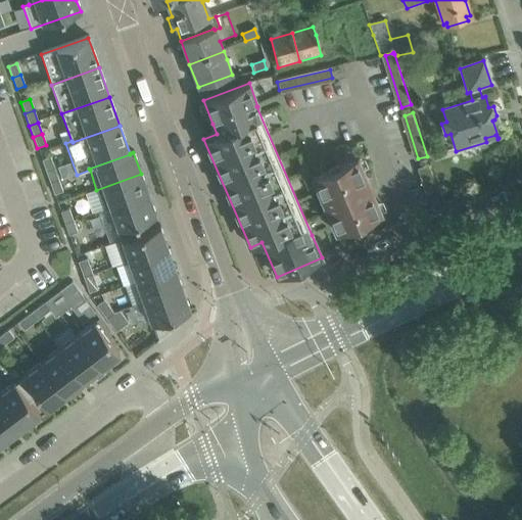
[(54,170),(50,158),(42,161),(46,173),(54,170)]
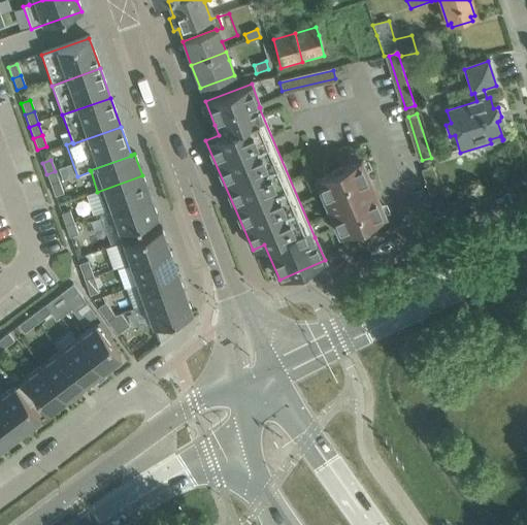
[(361,160),(315,179),(339,236),(385,217),(361,160)]
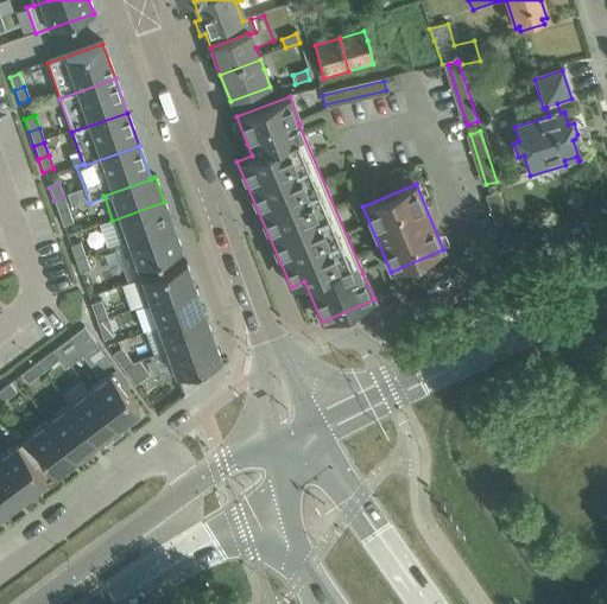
[(68,210),(63,197),(54,201),(58,214),(68,210)]
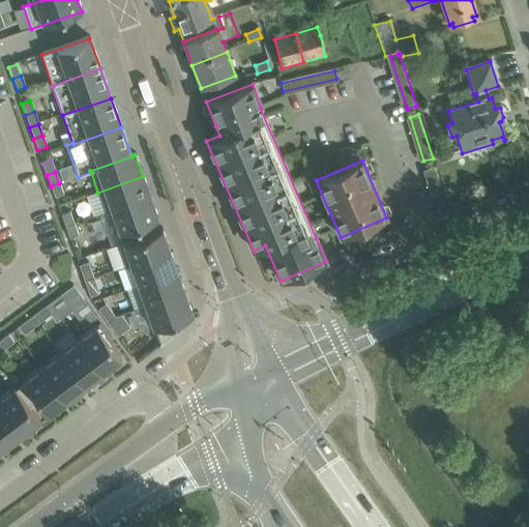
[(150,198),(143,176),(97,193),(106,214),(112,212),(111,211),(150,198)]
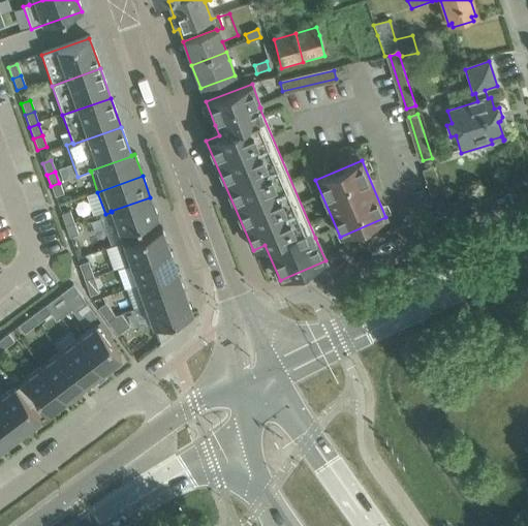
[(63,194),(59,183),(51,186),(55,197),(63,194)]
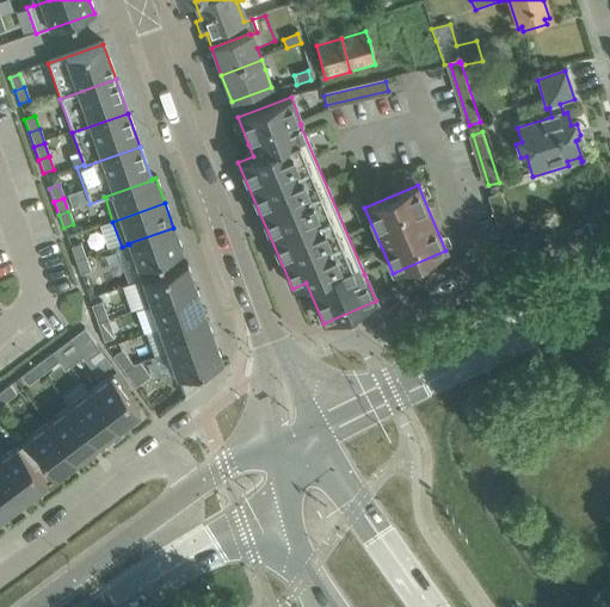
[(178,254),(183,253),(173,228),(128,243),(129,245),(137,268),(141,267),(146,279),(182,266),(178,254)]
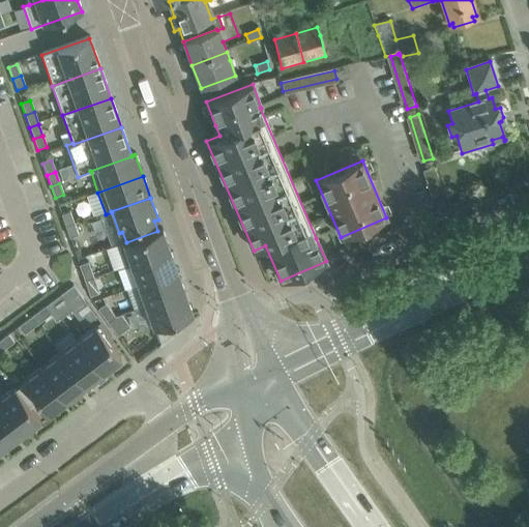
[(65,228),(74,225),(69,213),(61,216),(65,228)]
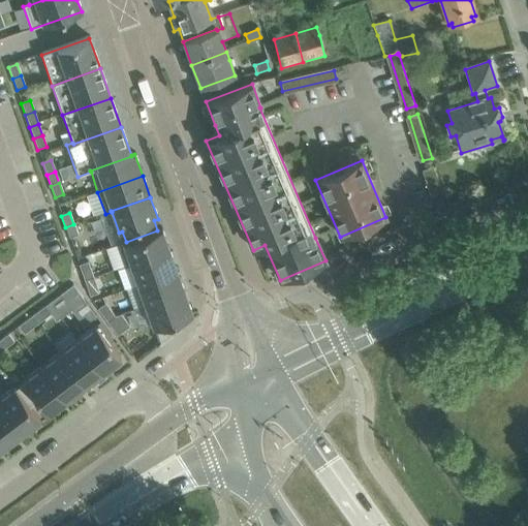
[(73,224),(65,227),(69,239),(78,236),(73,224)]
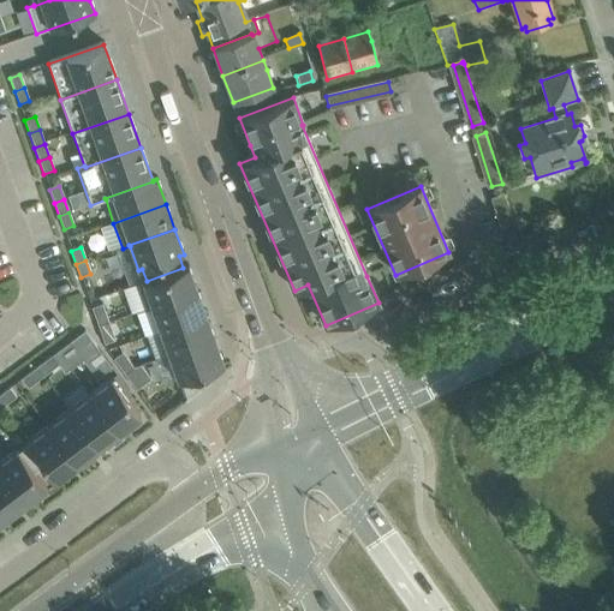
[(188,267),(183,268),(147,281),(136,285),(145,311),(151,309),(151,307),(197,292),(188,267)]
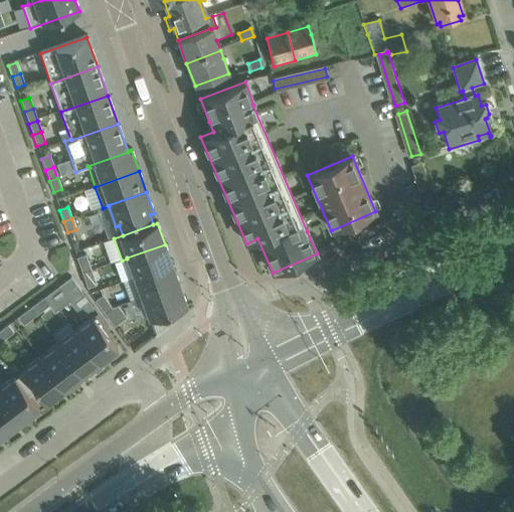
[(127,258),(127,259),(134,279),(172,265),(165,244),(127,258)]
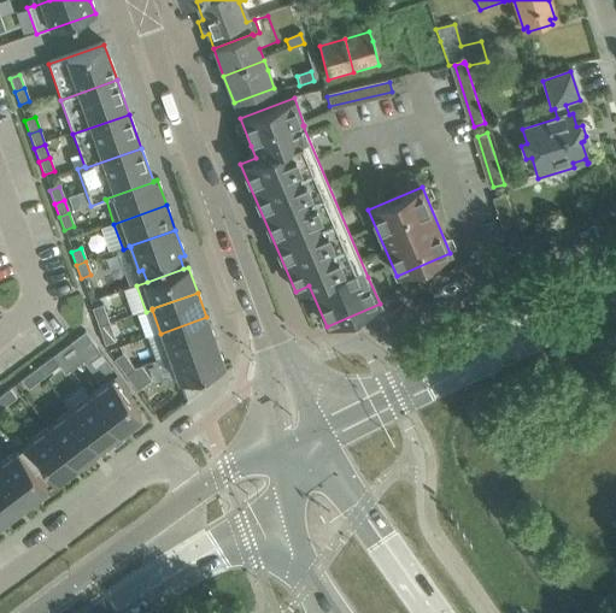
[(109,324),(103,306),(92,310),(98,328),(109,324)]
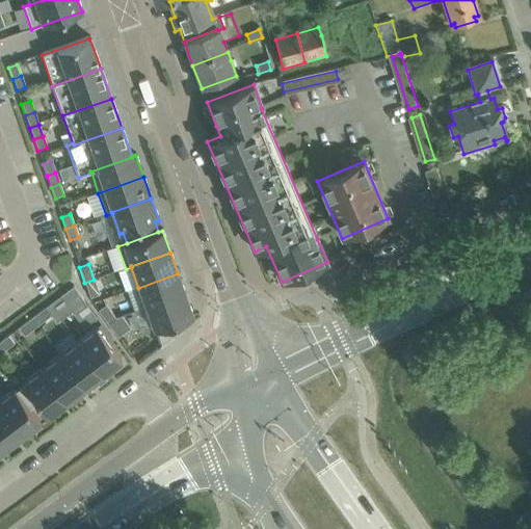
[(138,288),(145,309),(185,295),(178,273),(138,288)]
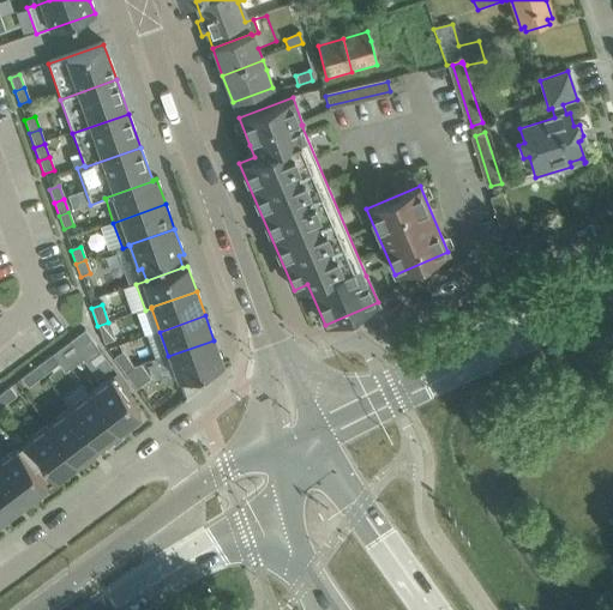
[(104,345),(115,340),(108,322),(97,326),(104,345)]
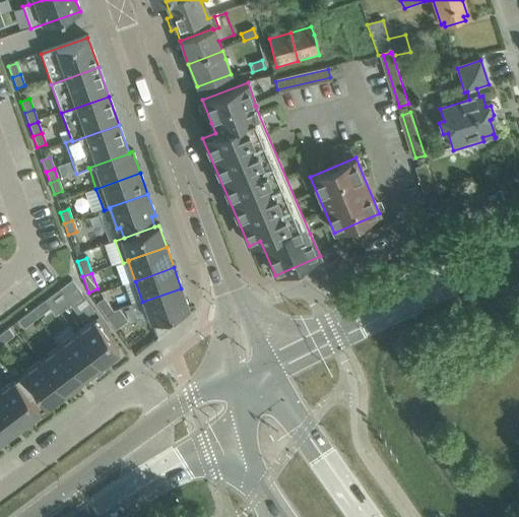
[(58,292),(64,299),(77,288),(71,281),(58,292)]
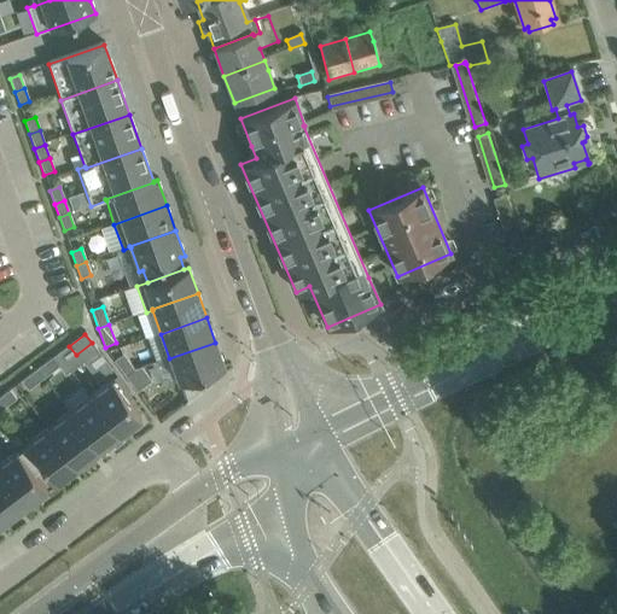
[(215,343),(169,358),(179,385),(181,384),(187,401),(185,402),(186,404),(211,385),(210,384),(208,385),(204,375),(225,368),(215,343)]
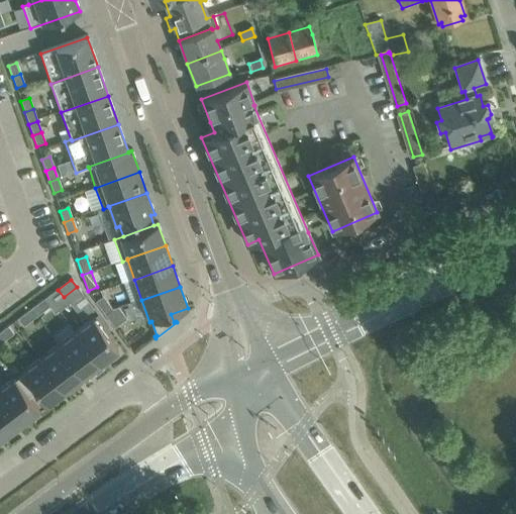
[(112,310),(103,297),(95,303),(105,316),(112,310)]
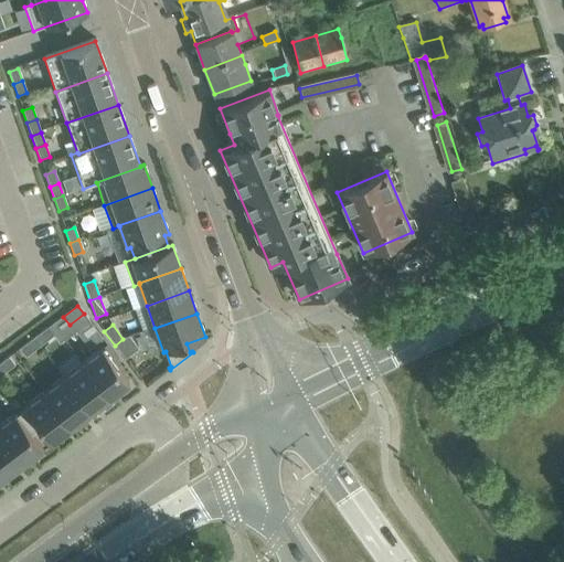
[(33,339),(40,347),(53,337),(48,329),(33,339)]
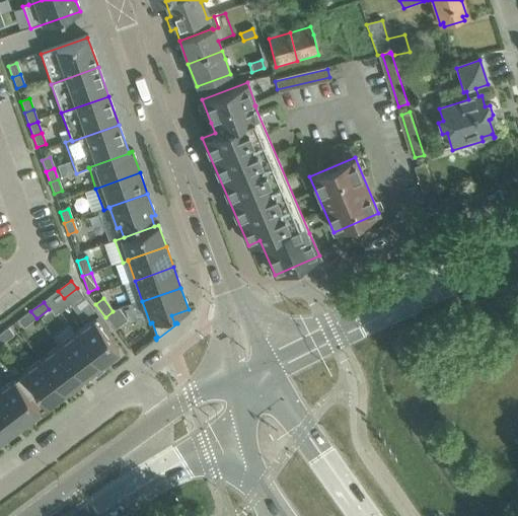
[(23,328),(37,318),(30,311),(17,321),(23,328)]
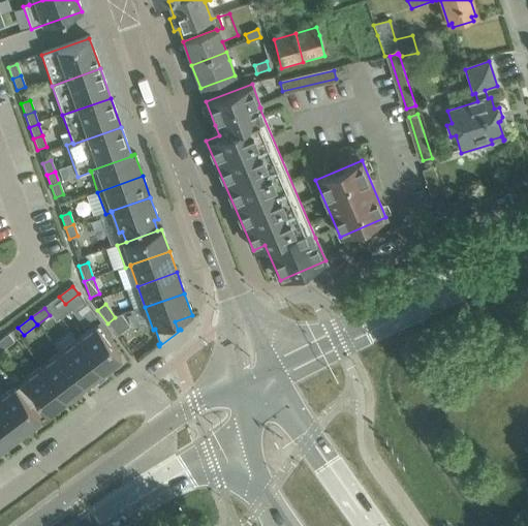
[(117,337),(125,331),(115,317),(107,323),(117,337)]
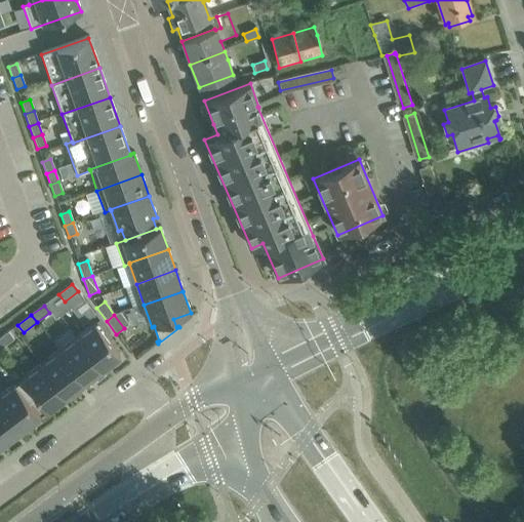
[(120,357),(94,325),(77,338),(102,371),(120,357)]
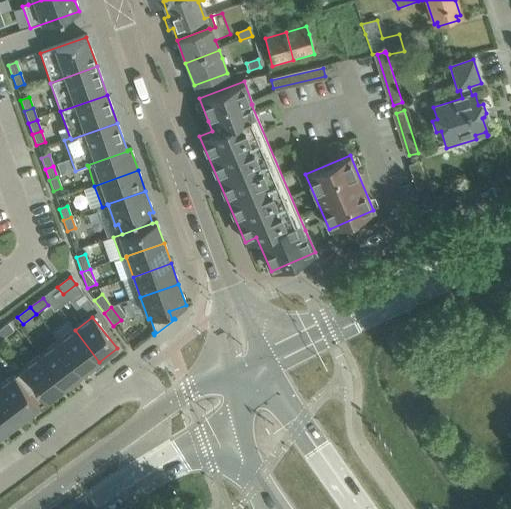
[(0,341),(13,332),(8,324),(0,329),(0,341)]
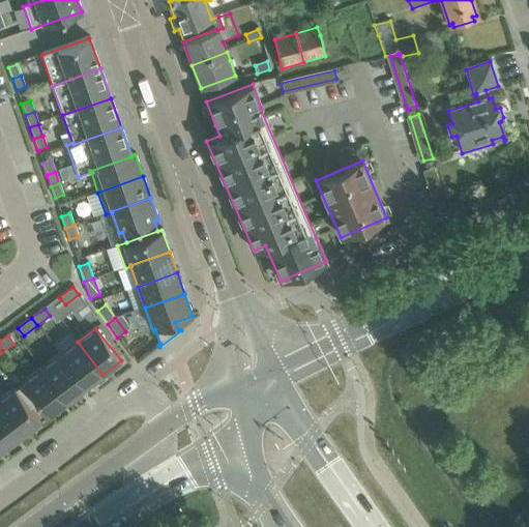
[(78,342),(60,355),(85,388),(103,375),(78,342)]
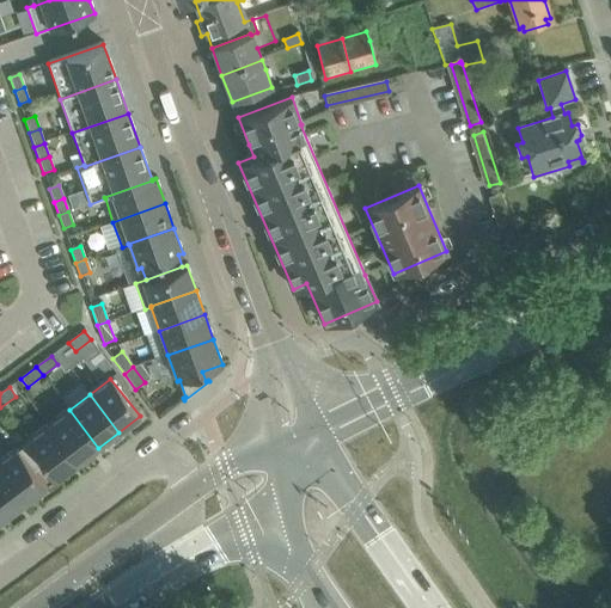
[(69,410),(48,425),(77,464),(98,448),(69,410)]
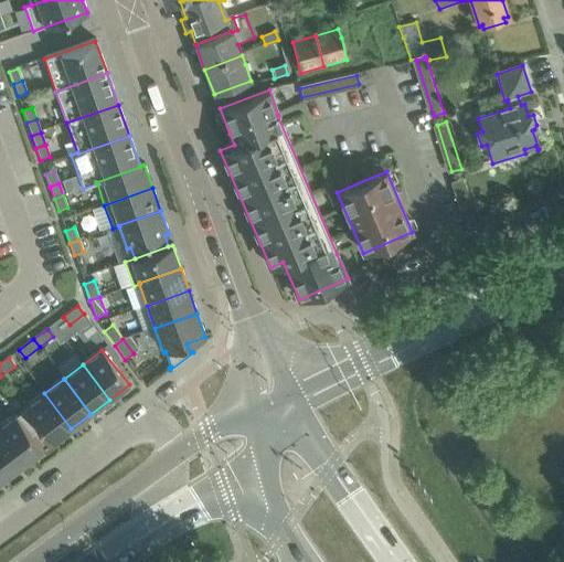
[(71,428),(44,393),(24,409),(25,411),(39,427),(51,444),(71,428)]
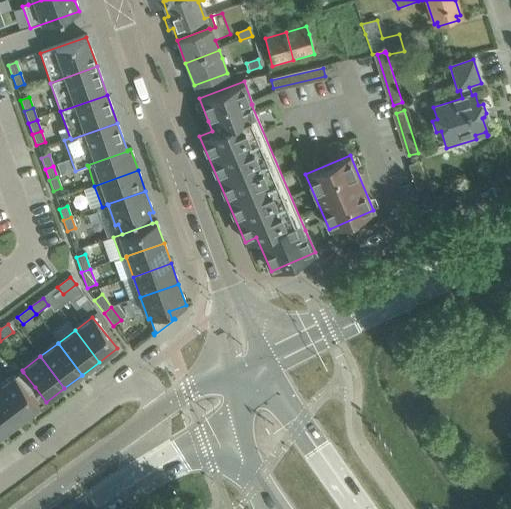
[(38,408),(27,394),(35,387),(23,372),(15,378),(14,376),(0,386),(0,394),(20,421),(38,408)]
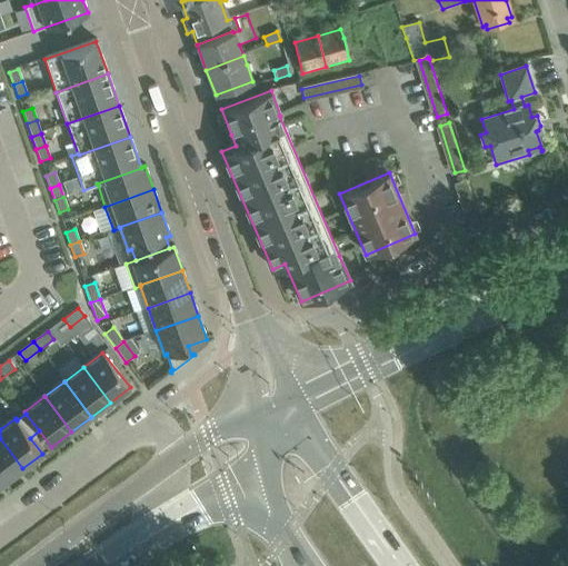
[(22,468),(0,438),(0,478),(3,483),(22,468)]
